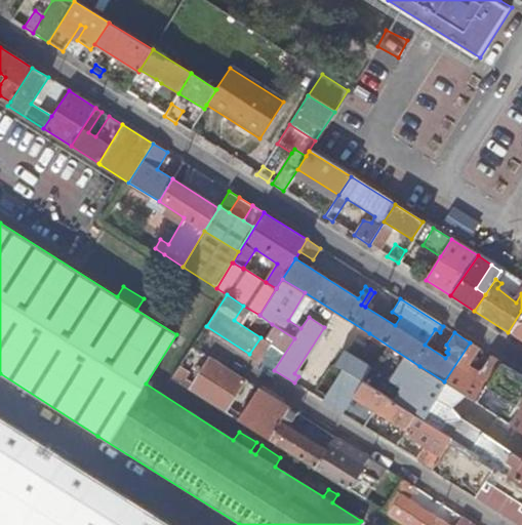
[(521,311),(508,332),(521,340),(521,311)]
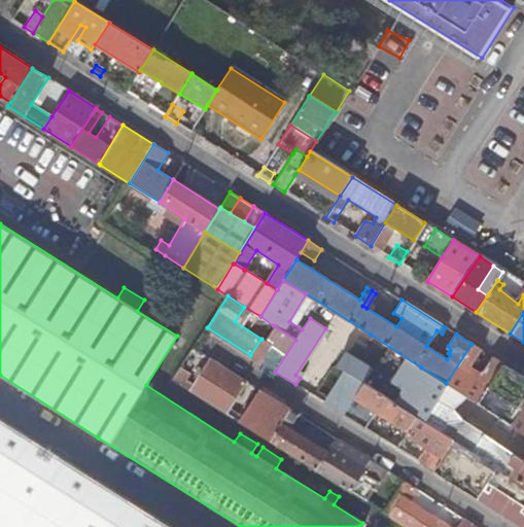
[(260,344),(253,356),(274,370),(282,357),(260,344)]
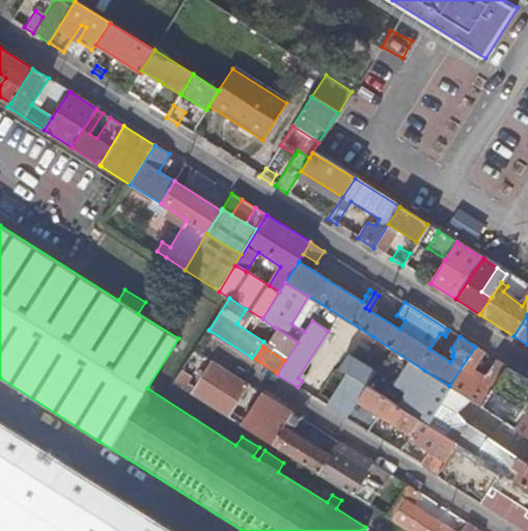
[(475,346),(449,386),(451,387),(464,394),(480,406),(492,388),(505,366),(498,361),(484,384),(470,374),(475,366),(479,368),(483,362),(488,364),(493,358),(475,346)]
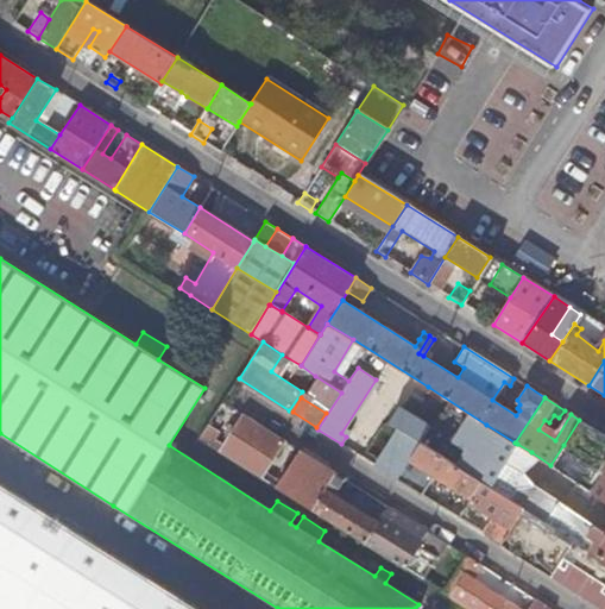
[(284,441),(241,414),(233,428),(228,435),(219,451),(260,478),(284,441)]
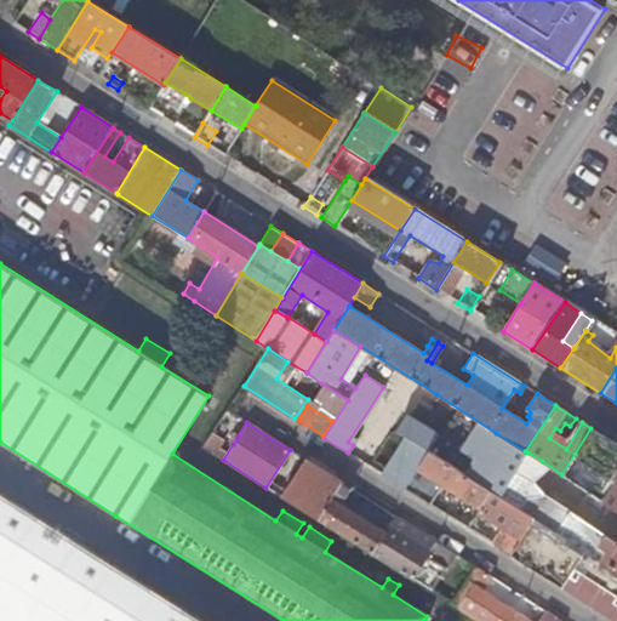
[(417,422),(383,476),(404,489),(415,472),(417,468),(428,451),(438,457),(447,440),(417,422)]
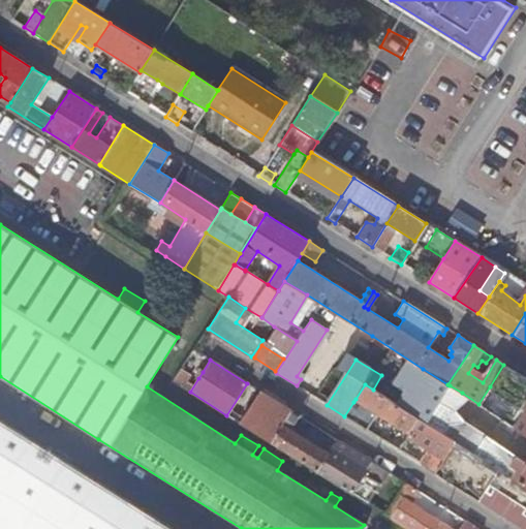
[(447,384),(423,369),(408,393),(434,409),(450,385),(447,384)]
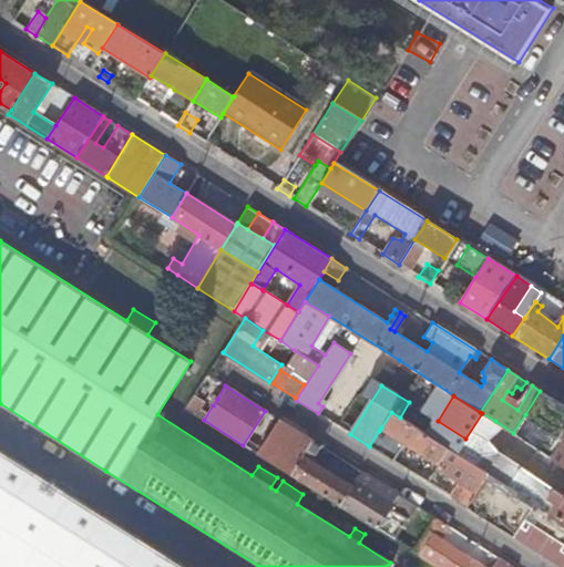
[(525,414),(513,433),(534,446),(545,428),(559,436),(563,426),(563,416),(557,413),(561,409),(543,397),(530,416),(525,414)]
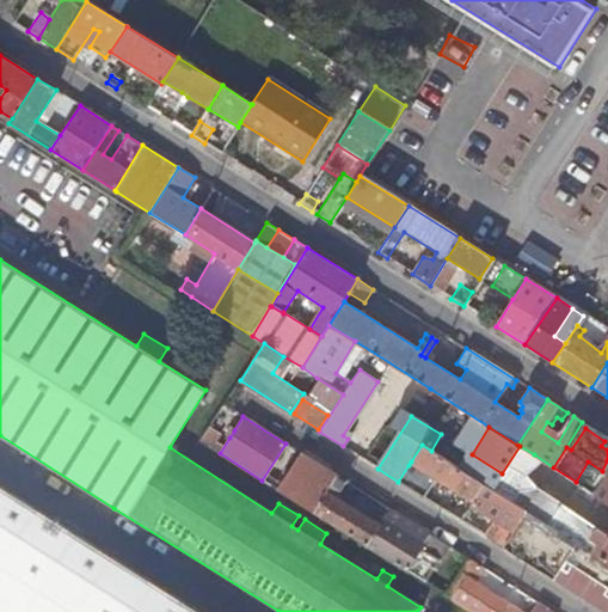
[(217,436),(208,429),(201,441),(212,447),(217,436)]
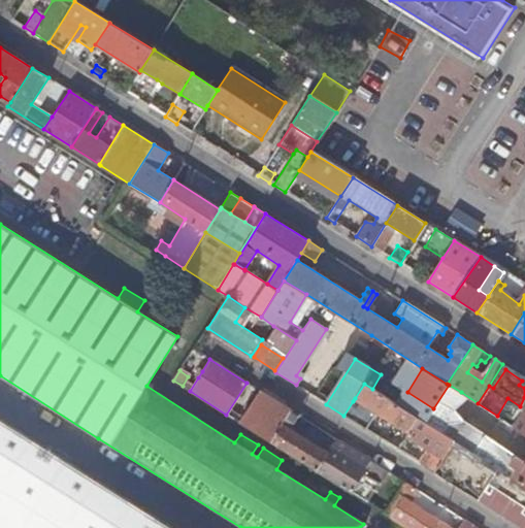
[(417,417),(372,389),(364,384),(355,398),(407,431),(417,417)]
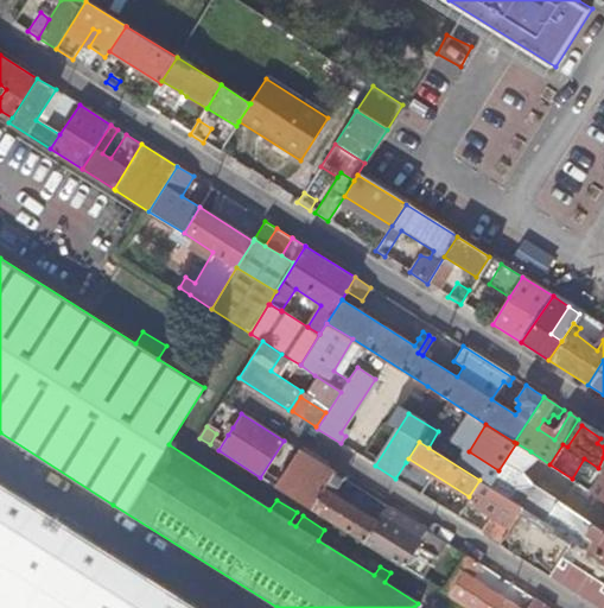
[(516,443),(498,470),(489,486),(521,506),(564,533),(576,514),(577,513),(516,474),(531,451),(516,443)]
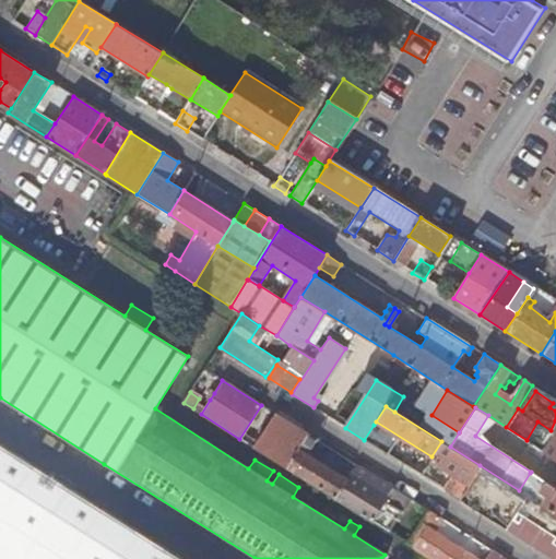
[(310,437),(275,414),(253,448),(335,499),(345,480),(331,471),(326,467),(300,451),(310,437)]
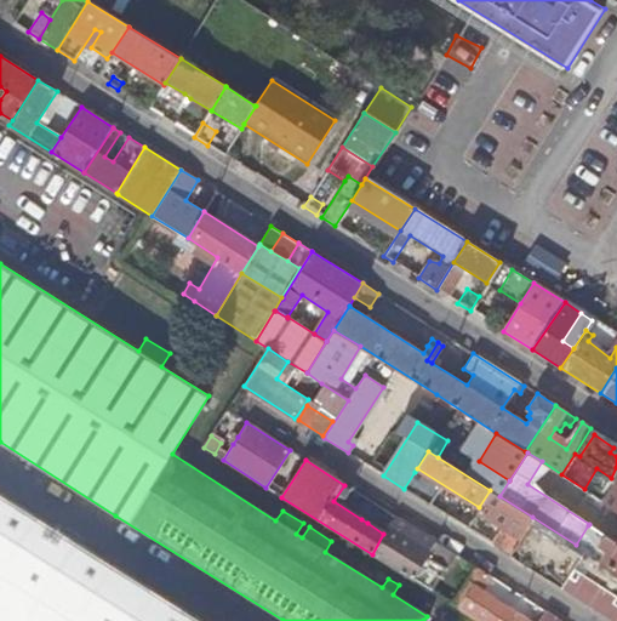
[(415,472),(404,489),(423,501),(435,484),(415,472)]
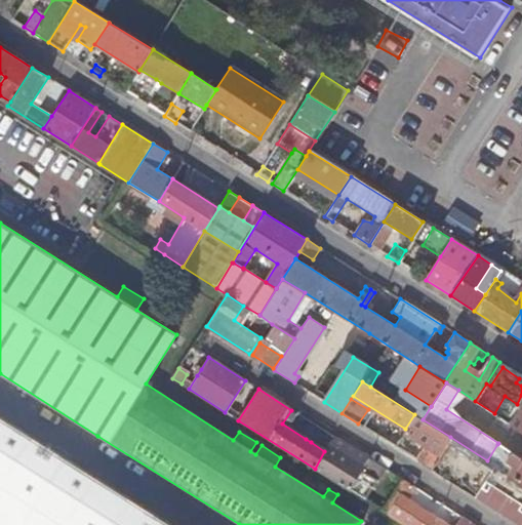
[(521,430),(521,405),(511,423),(521,430)]
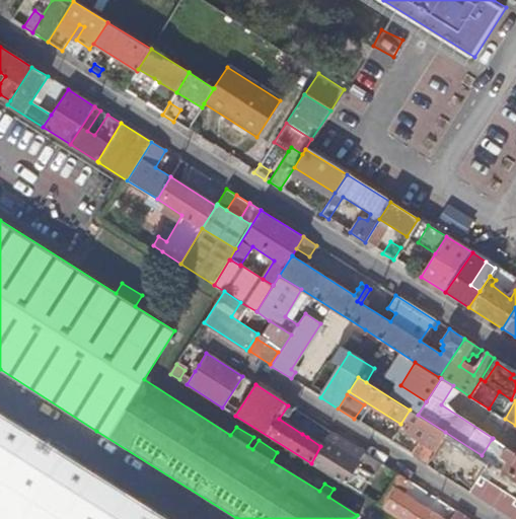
[(418,415),(410,410),(400,424),(399,426),(436,448),(445,432),(418,415)]
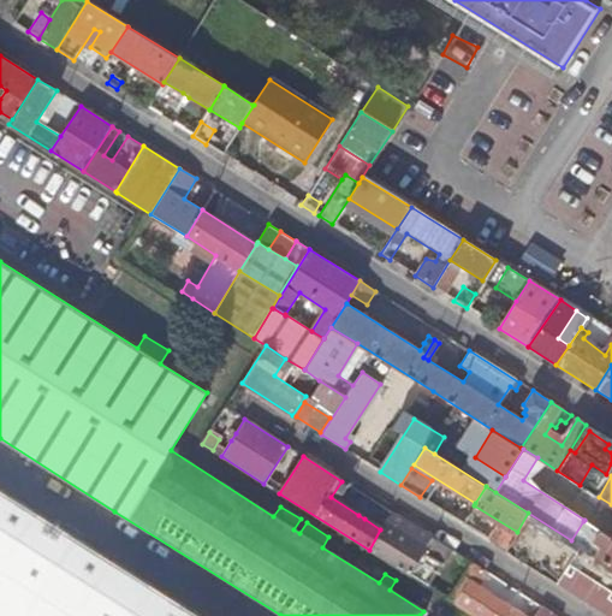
[(0,615),(201,615),(0,487),(0,615)]
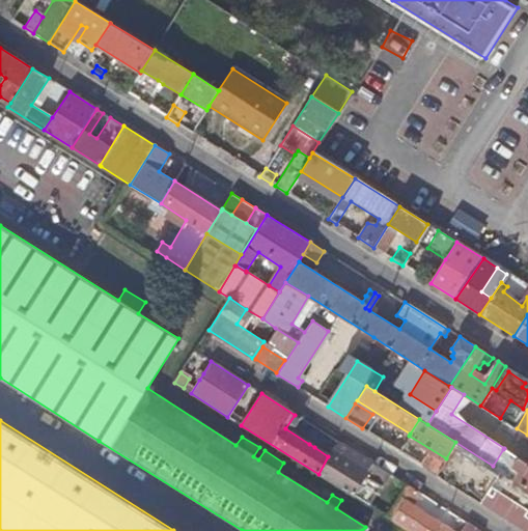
[(328,456),(318,474),(326,478),(328,476),(366,499),(377,481),(342,459),(349,449),(337,442),(328,456)]
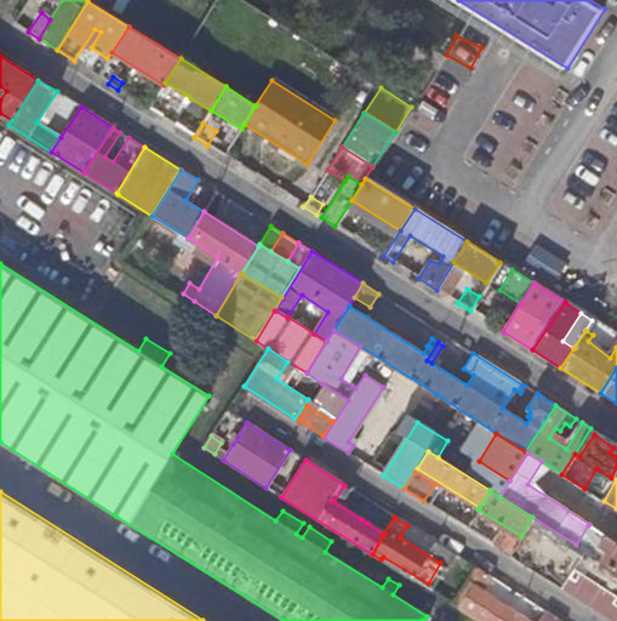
[(509,554),(616,620),(616,570),(600,560),(592,554),(576,545),(532,517),(521,536),(518,541),(509,554)]
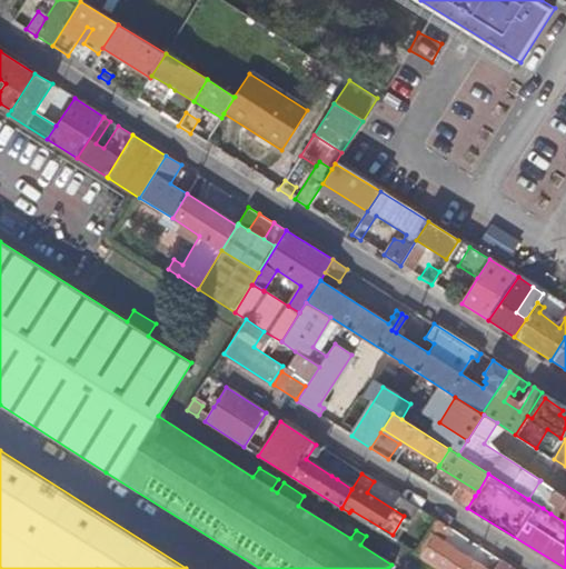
[(432,477),(427,483),(433,487),(437,480),(432,477)]
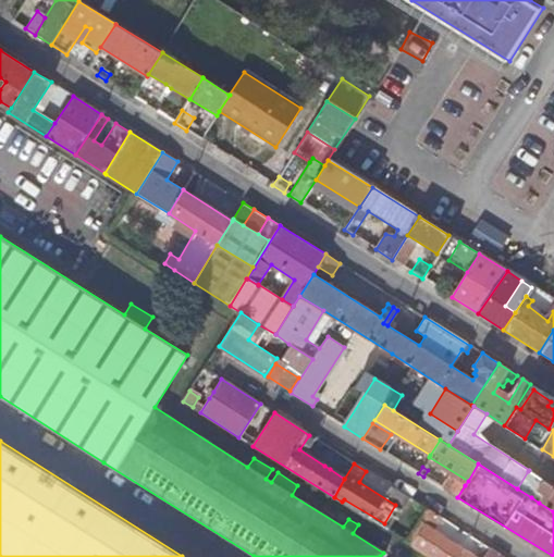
[(443,490),(457,497),(465,485),(452,477),(443,490)]
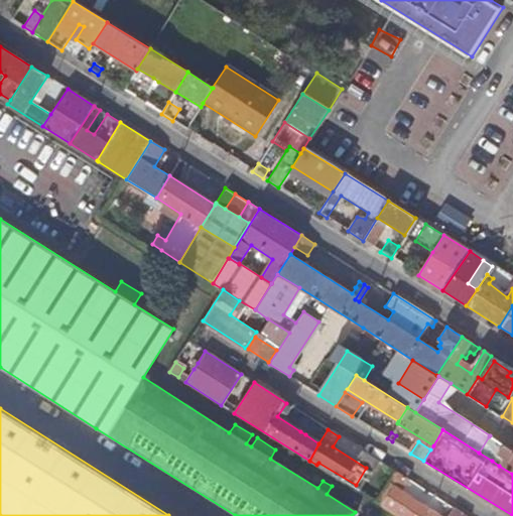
[(499,466),(512,474),(512,450),(502,444),(497,454),(505,459),(503,462),(502,461),(499,466)]
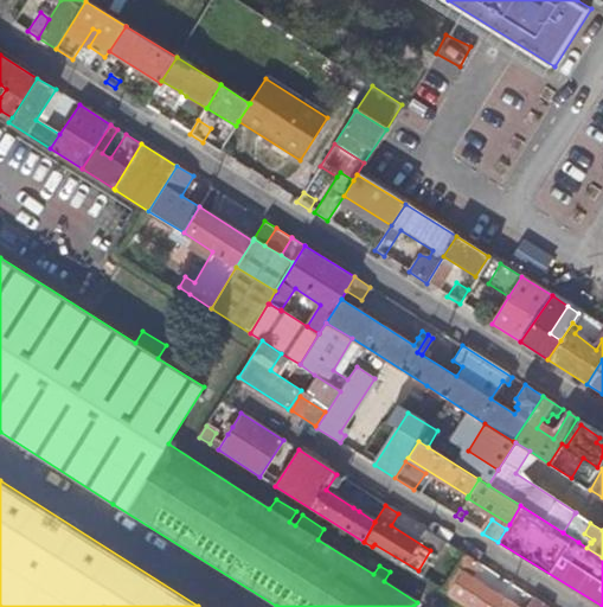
[(451,548),(429,583),(441,590),(463,555),(451,548)]
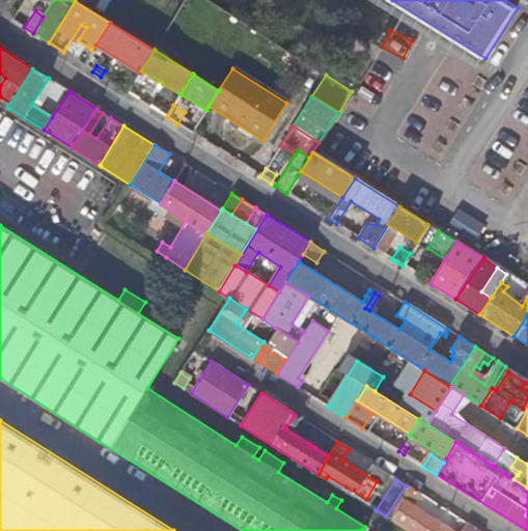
[(406,485),(386,516),(408,530),(451,530),(413,505),(419,495),(406,485)]
